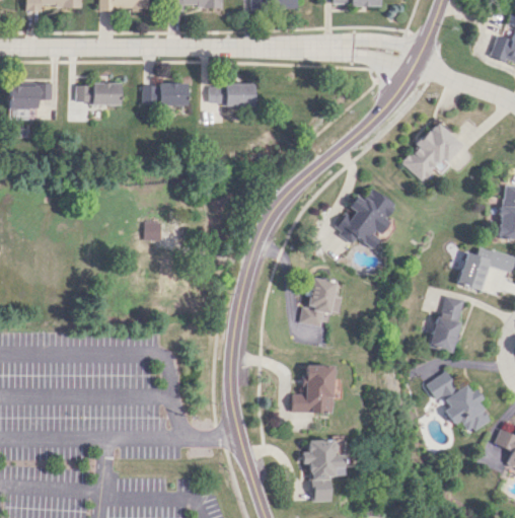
[(24,0),(25,9),(80,9),(79,0),(24,0)]
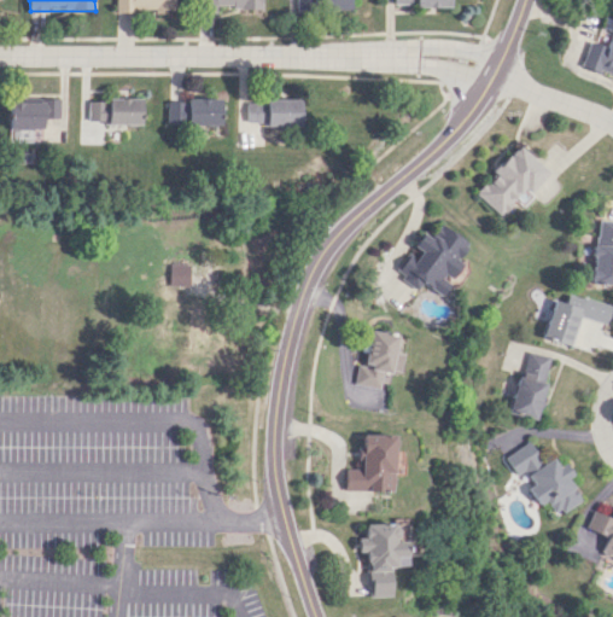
[(175,0),(117,0),(117,12),(176,12),(175,0)]
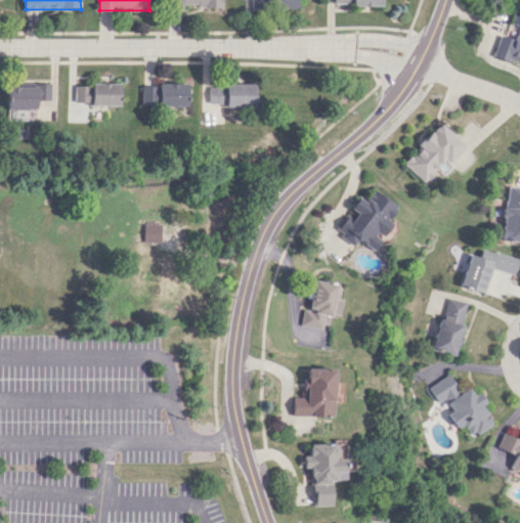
[(256,0),(257,10),(301,9),(300,0),(256,0)]
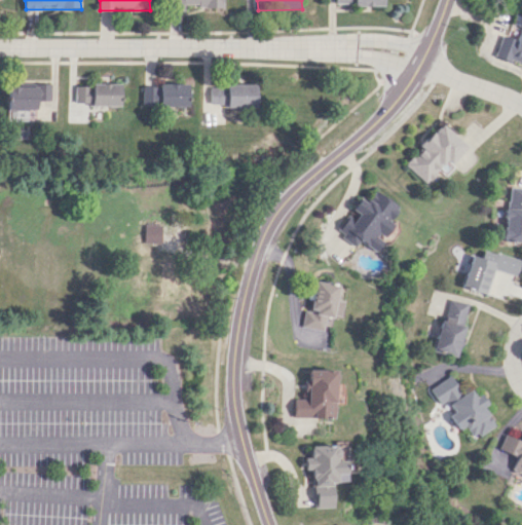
[(498,57),(521,65),(521,28),(515,26),(511,36),(506,34),(498,57)]
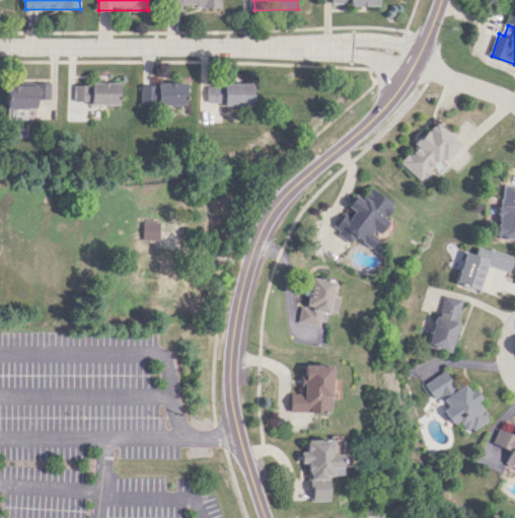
[(53,83),(11,84),(11,108),(40,107),(40,100),(53,99),(53,83)]
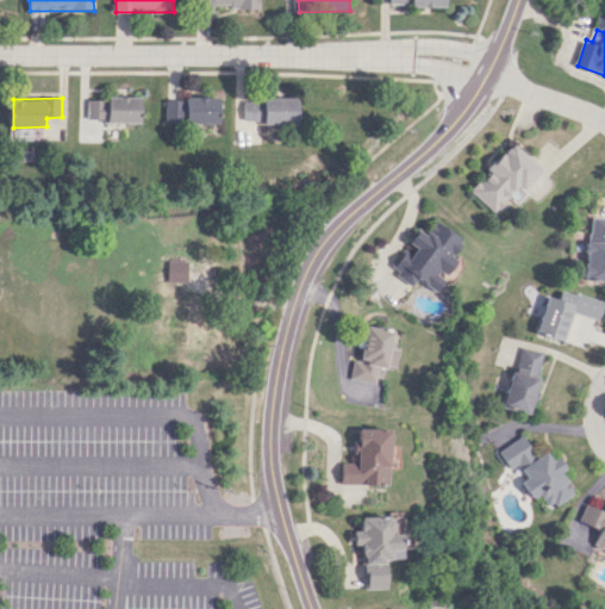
[(144,122),(144,98),(91,99),(91,124),(144,122)]
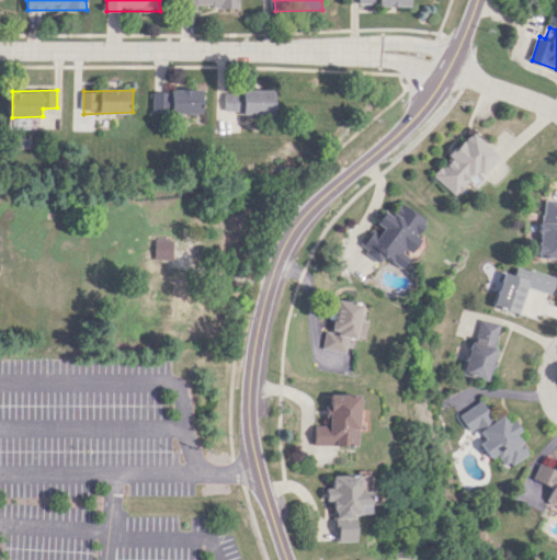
[(205,91),(174,90),(174,114),(205,114),(205,91)]
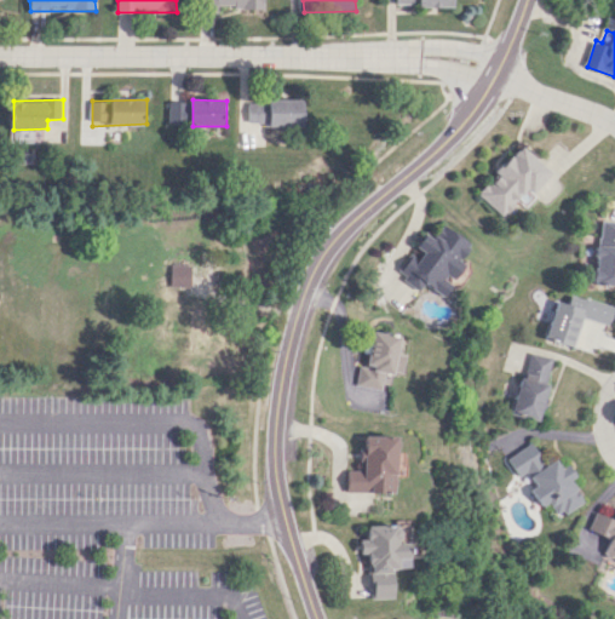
[(309,102),(253,101),(252,126),(308,127),(309,102)]
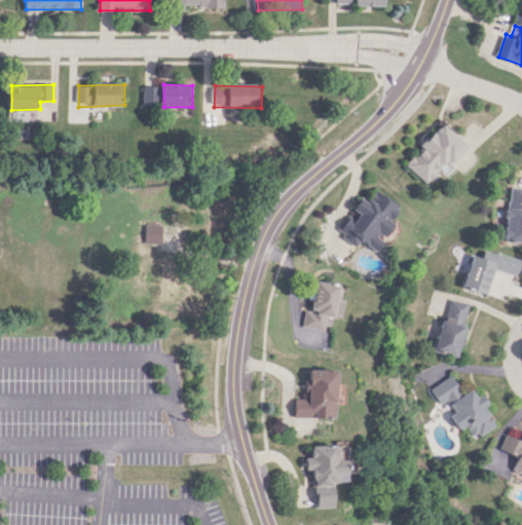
[(12,111),(12,121),(40,120),(40,110),(12,111)]
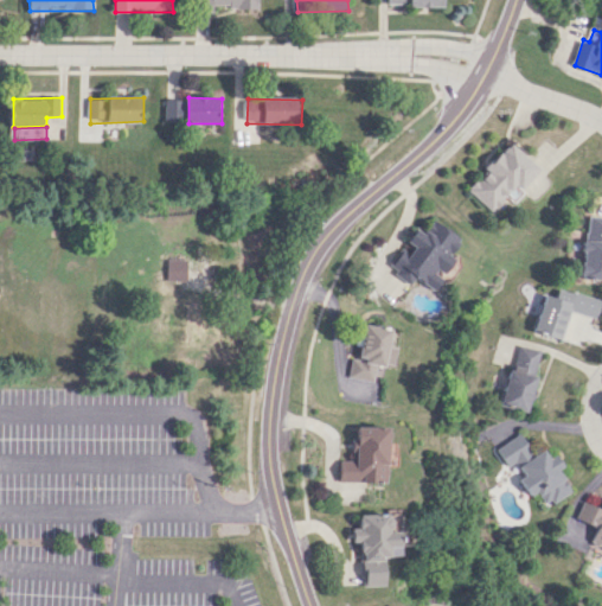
[(540,171),(512,142),(487,168),(490,171),(469,191),(492,212),(518,186),(522,190),(540,171)]
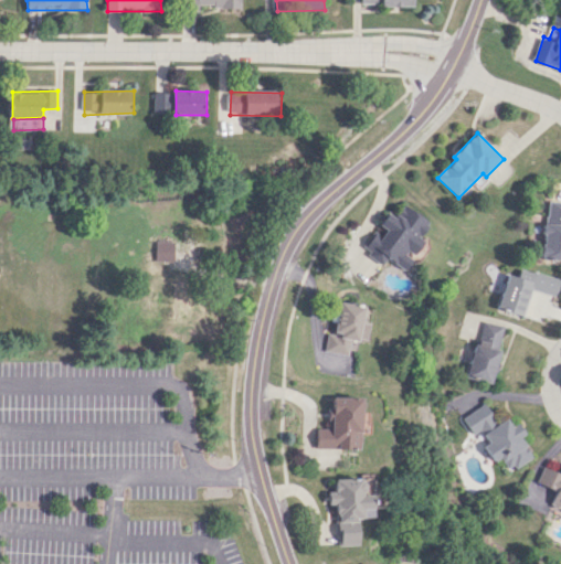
[(560,202),(547,202),(543,259),(560,261),(560,202)]
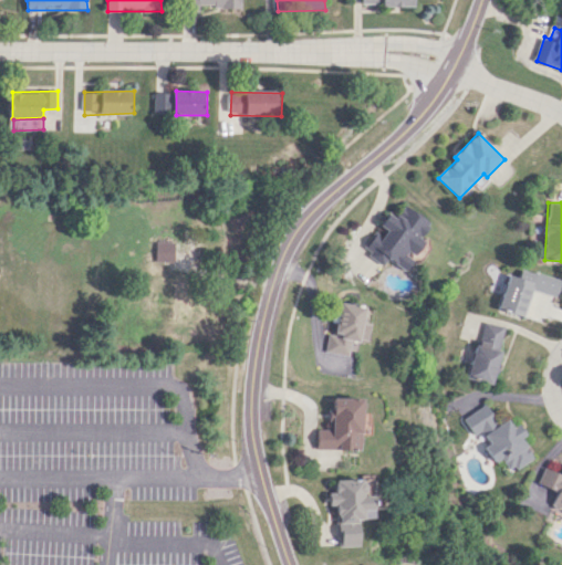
[(407,271),(416,259),(416,258),(427,241),(423,238),(433,223),(405,205),(397,216),(391,212),(365,250),(386,264),(391,259),(407,271)]
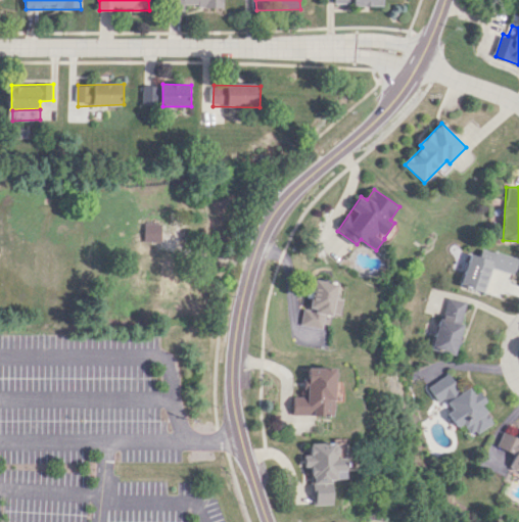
[(484,293),(491,269),(515,276),(518,264),(518,259),(483,248),(481,256),(471,253),(462,286),(484,293)]
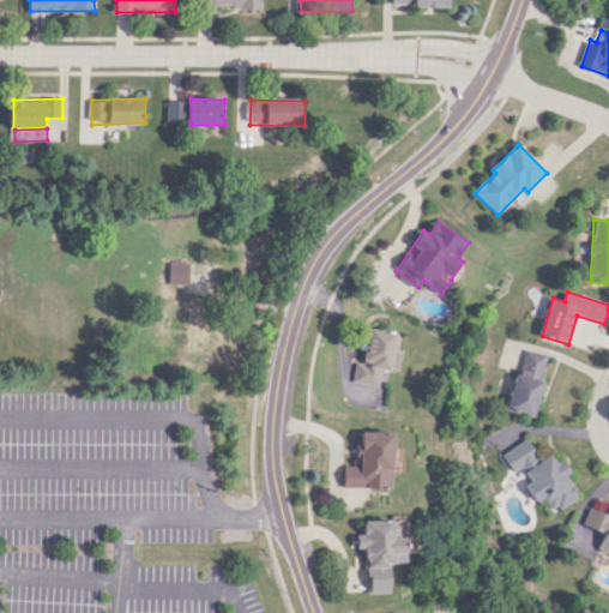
[(355,383),(380,386),(384,370),(401,372),(404,353),(396,352),(399,332),(369,329),(365,364),(359,362),(355,383)]
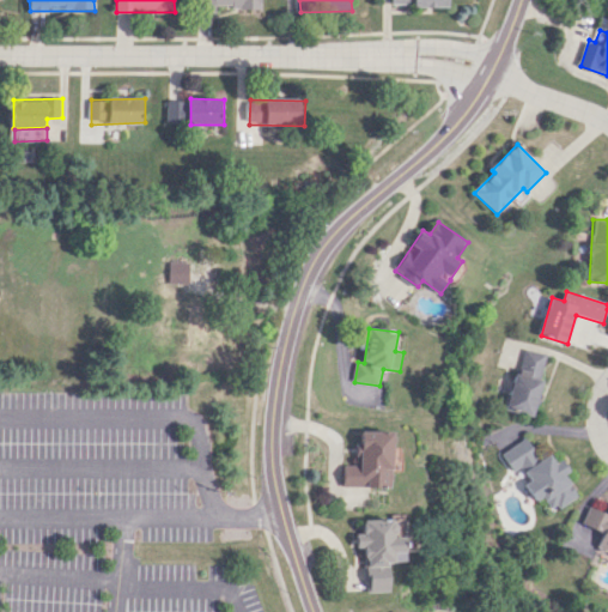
[(552,355),(527,349),(511,411),(536,417),(552,355)]
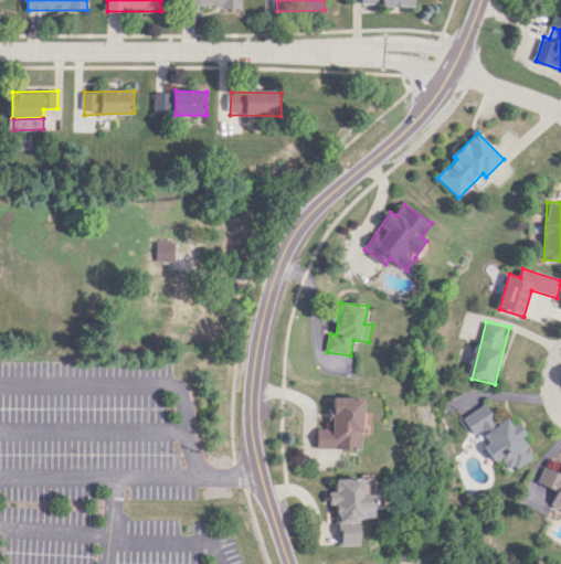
[(318,449),(363,450),(363,398),(334,397),(334,429),(318,429),(318,449)]
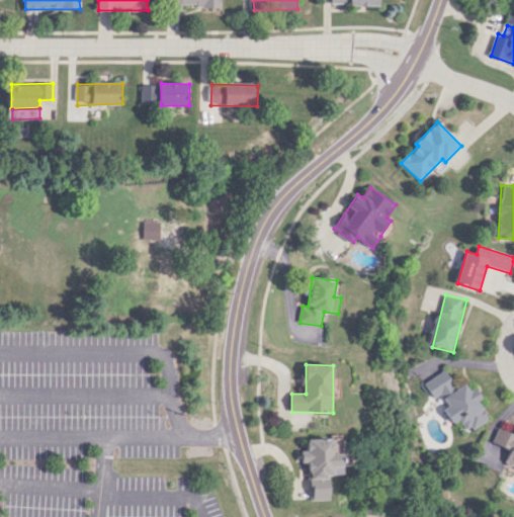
[(429,383),(439,400),(445,396),(452,407),(447,409),(457,424),(463,420),(472,433),(493,420),(481,401),(485,399),(479,389),(474,392),(468,383),(460,389),(449,371),(429,383)]
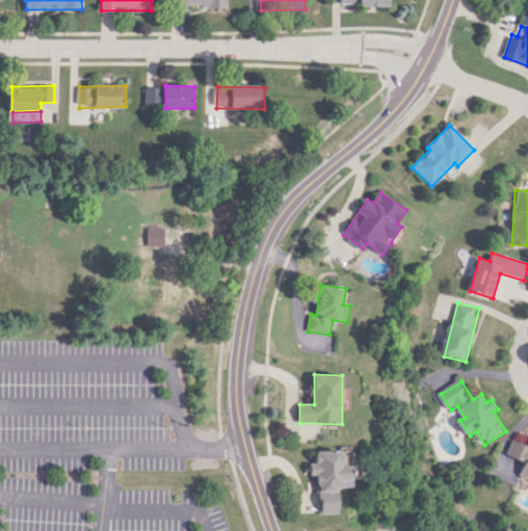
[(521,477),(527,479),(527,447),(513,442),(508,455),(526,462),(521,477)]
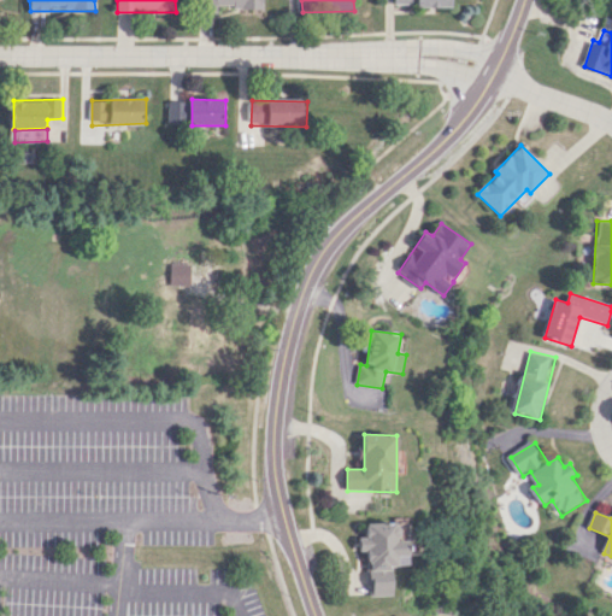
[(394,596),(394,567),(410,565),(410,540),(400,541),(399,523),(368,523),(368,538),(362,538),(362,553),(371,553),(372,597),(394,596)]
